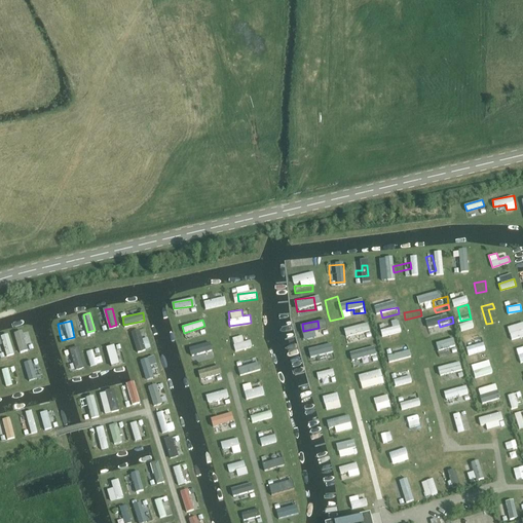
[(512,339),(522,335),(522,322),(508,327),(512,339)]
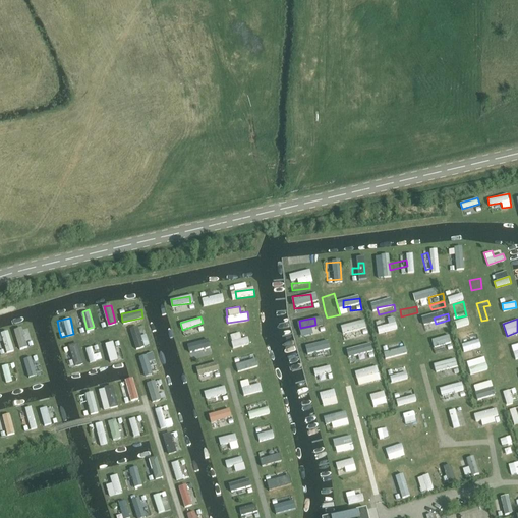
[(416,320),(410,322),(412,328),(418,326),(416,320)]
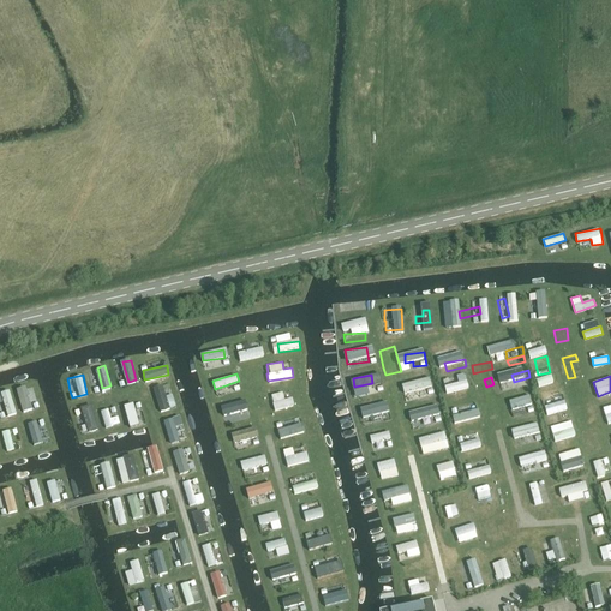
[(417,395),(433,393),(431,378),(414,382),(417,395)]
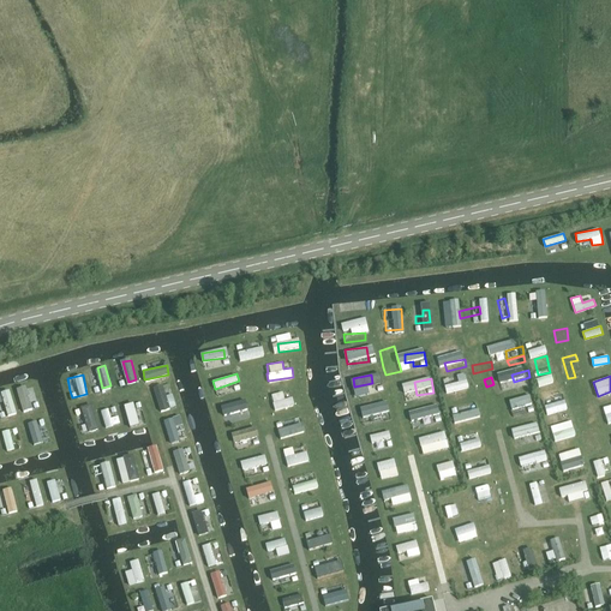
[(469,381),(451,385),(454,393),(472,388),(469,381)]
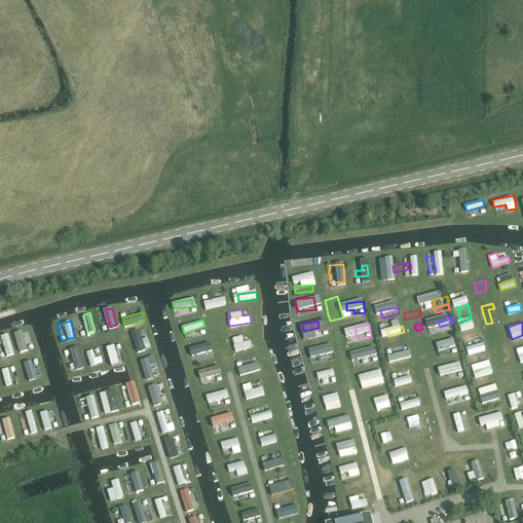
[(21,352),(28,351),(23,331),(15,332),(21,352)]
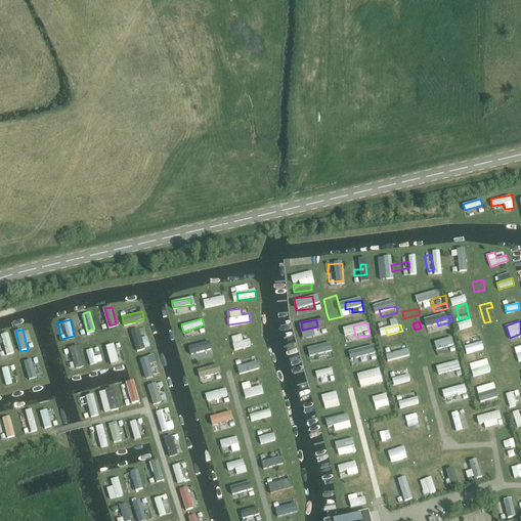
[(234,349),(252,345),(250,338),(243,340),(242,333),(231,336),(234,349)]
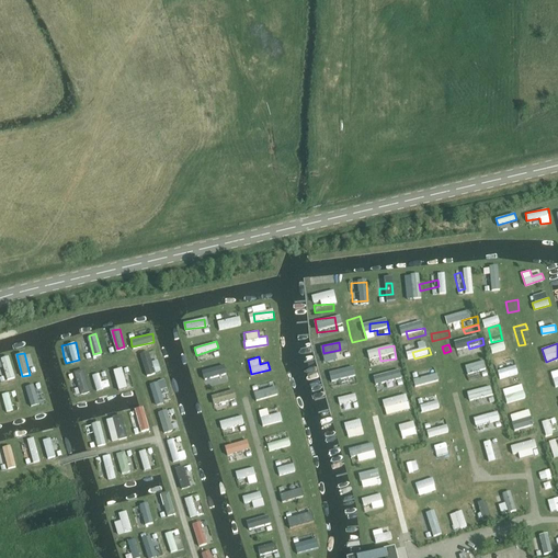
[(489,359),(474,363),(476,369),(491,365),(489,359)]
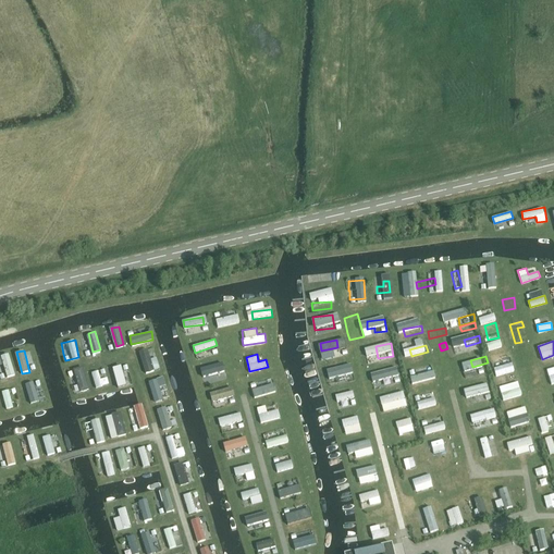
[(0,365),(0,376),(11,373),(9,362),(0,365)]
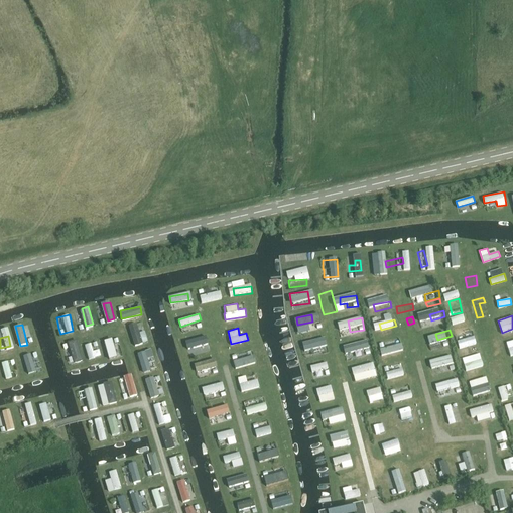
[(117,337),(106,339),(110,358),(121,356),(117,337)]
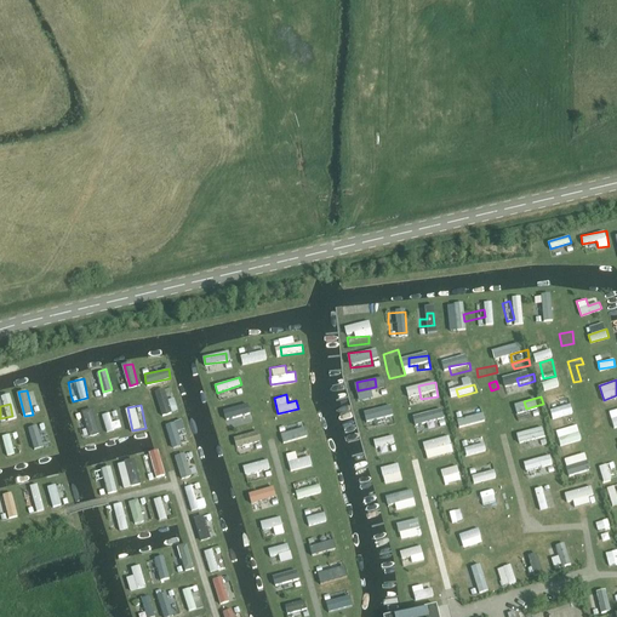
[(228,410),(232,424),(251,420),(247,405),(228,410)]
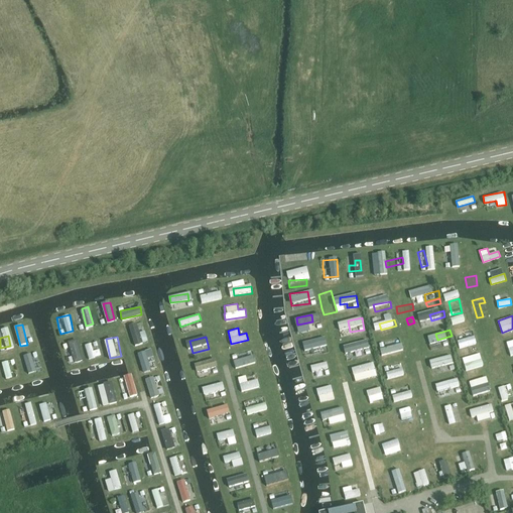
[(63,343),(68,362),(80,360),(77,351),(80,350),(77,339),(70,341),(70,342),(63,343)]
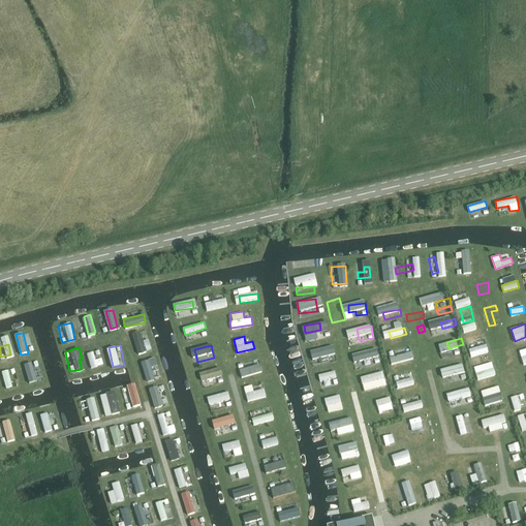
[(318,357),(320,364),(330,361),(326,347),(310,351),(312,359),(318,357)]
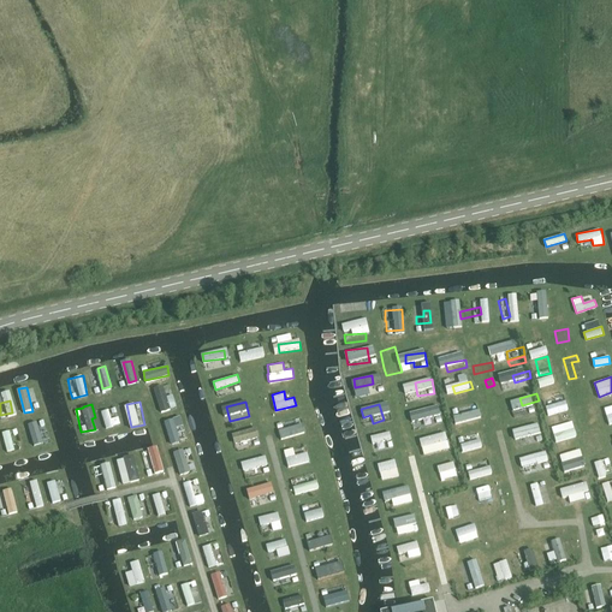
[(488,417),(506,413),(505,404),(487,409),(488,417)]
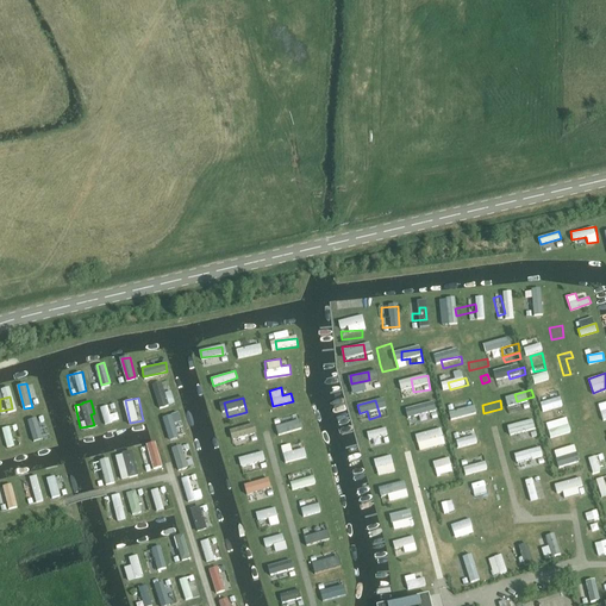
[(112,401),(99,405),(104,424),(117,422),(112,401)]
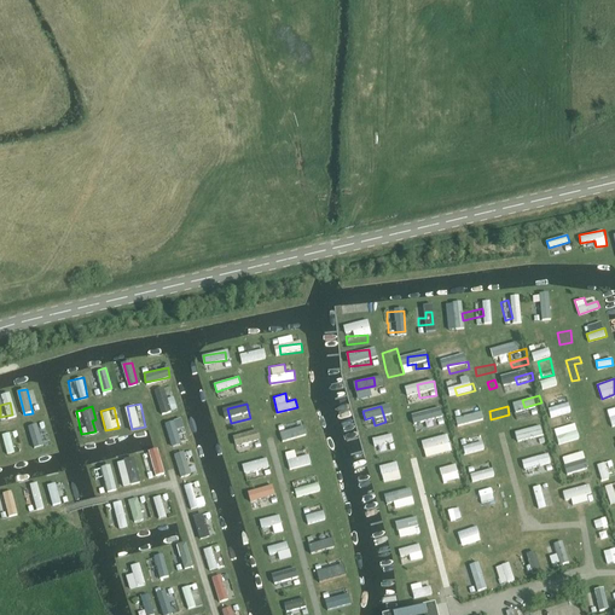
[(441,411),(423,416),(427,429),(444,424),(441,411)]
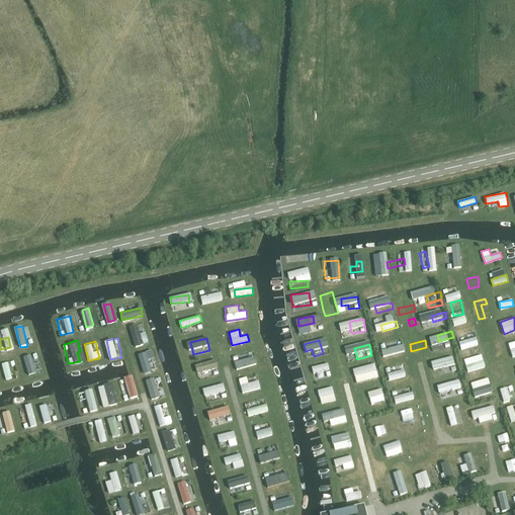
[(147,358),(152,357),(150,351),(139,354),(143,372),(150,370),(147,358)]
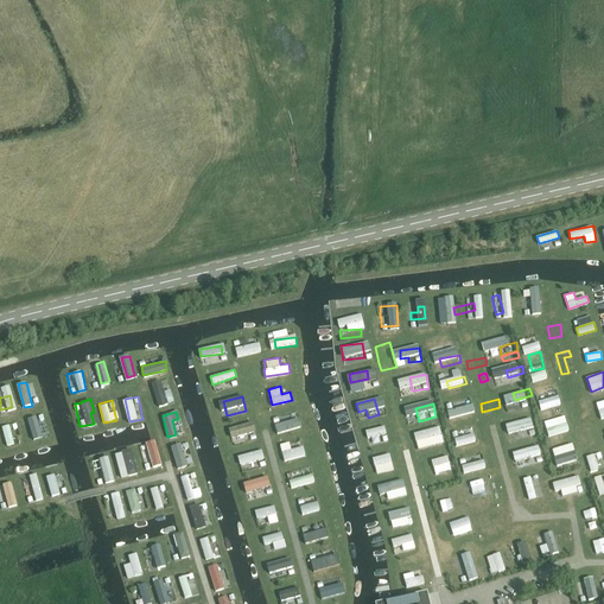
[(45,426),(42,414),(27,418),(33,438),(43,434),(40,427),(45,426)]
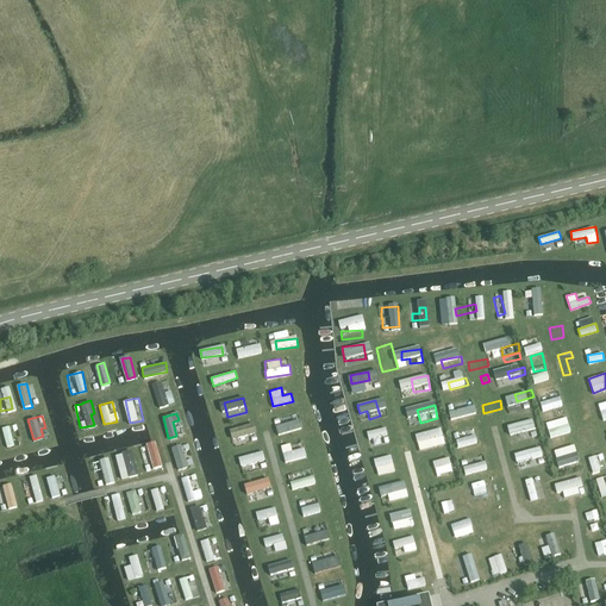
[(536,428),(542,426),(541,419),(524,422),(525,435),(536,433),(536,428)]
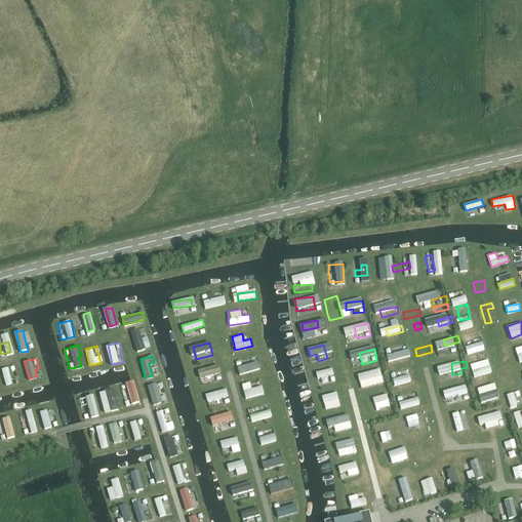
[(240,373),(256,368),(255,362),(238,366),(240,373)]
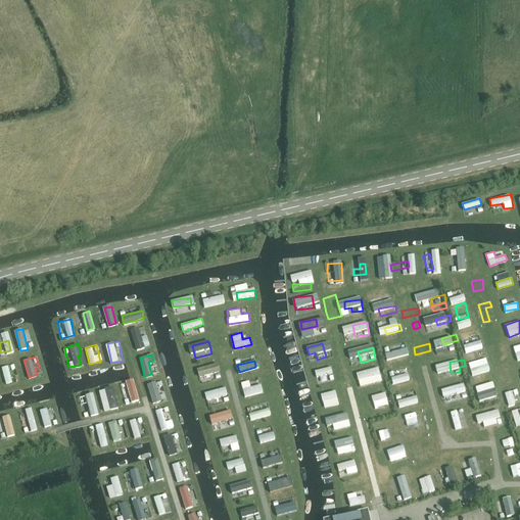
[(5,382),(18,380),(16,370),(15,371),(14,364),(2,366),(5,382)]
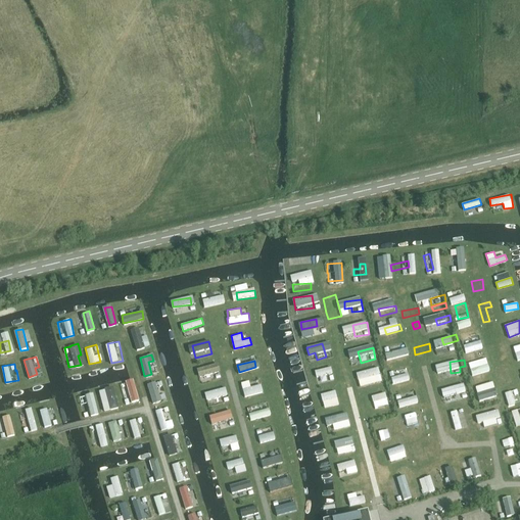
[(396,374),(397,379),(412,376),(409,364),(394,367),(396,374)]
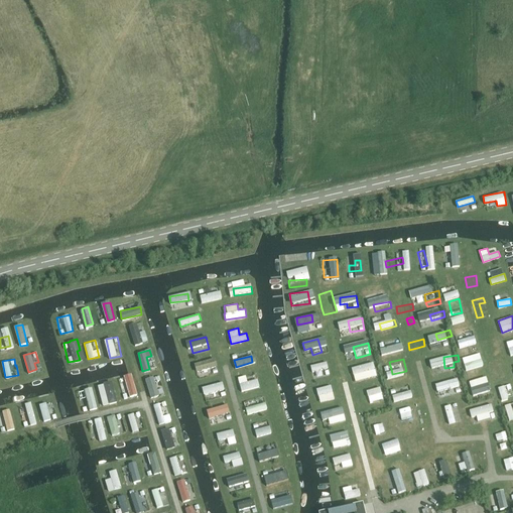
[(323,361),(306,366),(308,372),(325,367),(323,361)]
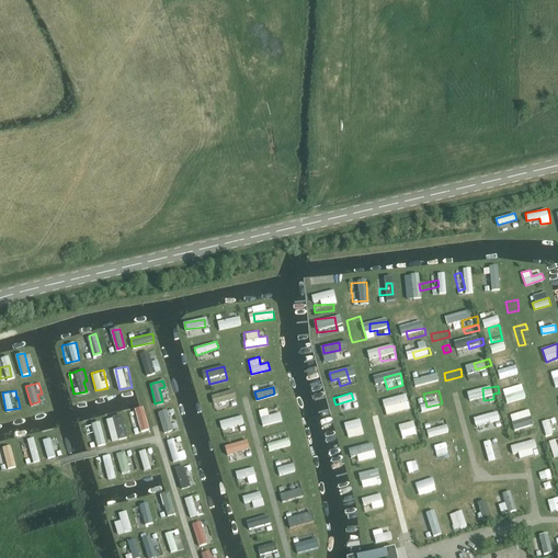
[(533,395),(537,412),(546,410),(542,393),(533,395)]
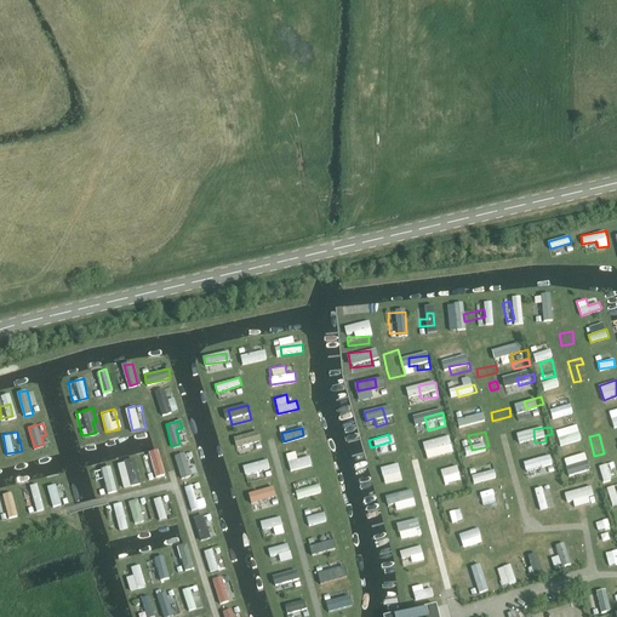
[(235,439),(236,451),(261,449),(260,440),(253,441),(253,436),(235,439)]
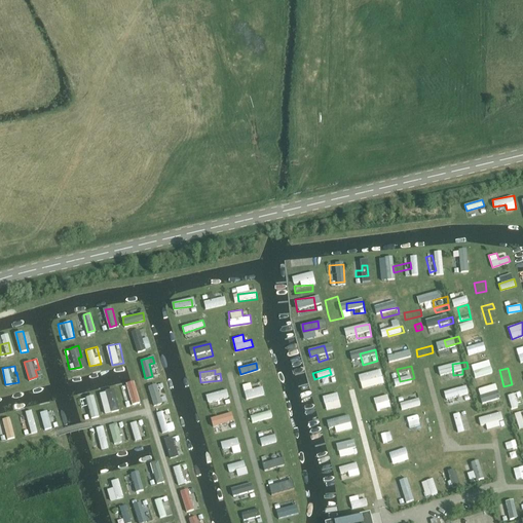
[(423,381),(439,376),(437,371),(421,376),(423,381)]
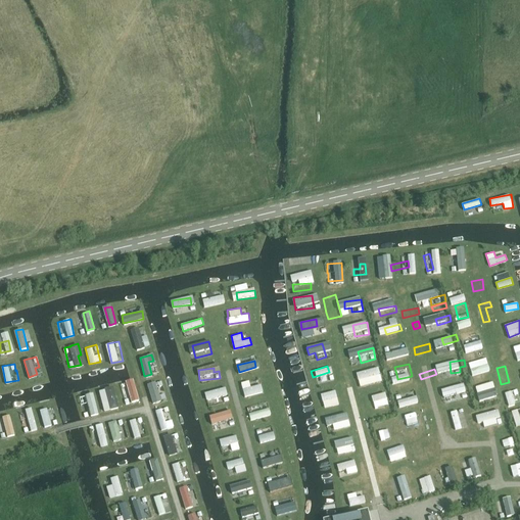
[(380,373),(367,376),(369,389),(383,387),(380,373)]
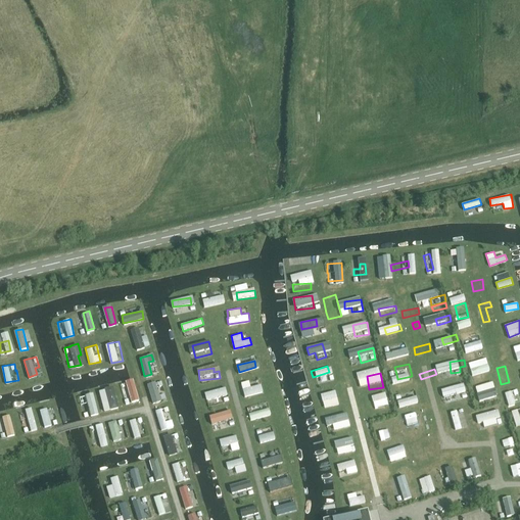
[(120,382),(123,392),(128,391),(131,402),(140,399),(134,378),(120,382)]
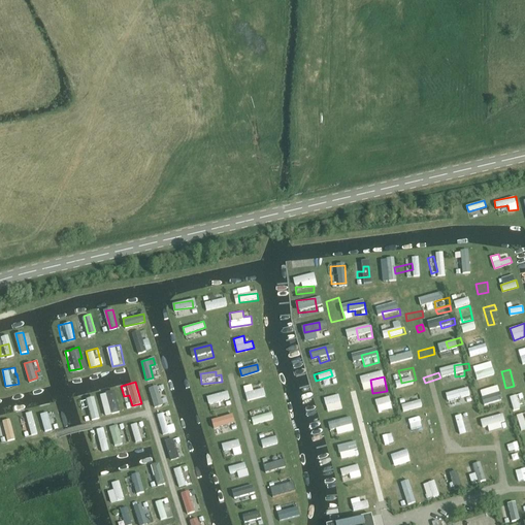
[(473,382),(457,386),(458,392),(476,389),(473,382)]
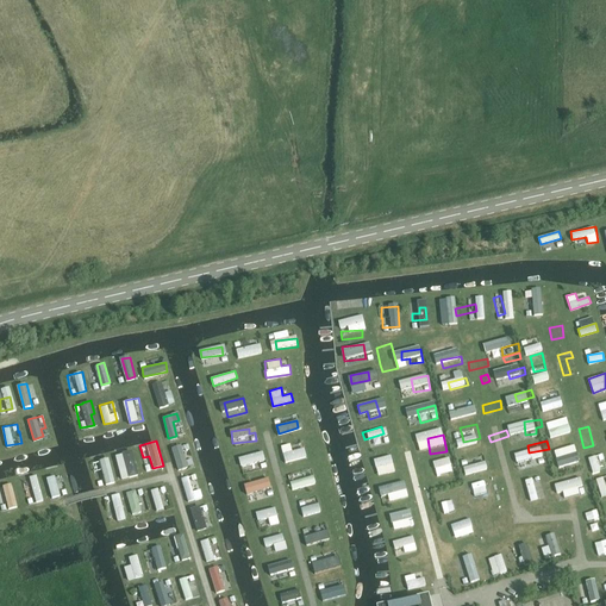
[(173,447),(177,469),(188,467),(185,449),(189,448),(188,443),(173,447)]
